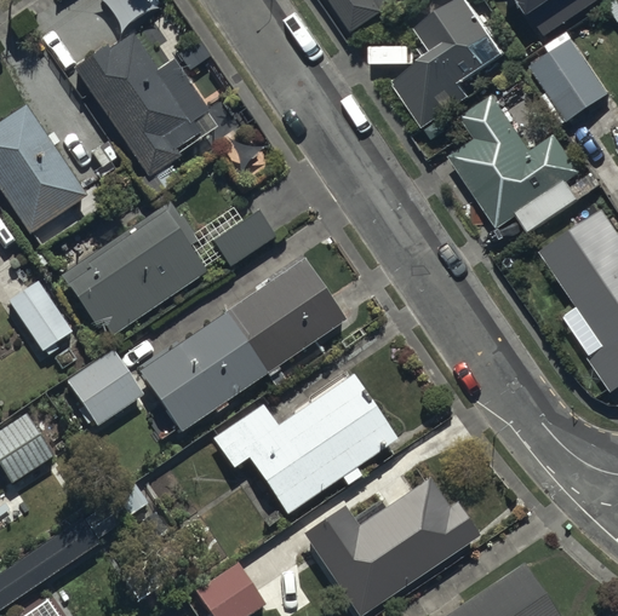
[(335,0),(356,33),(406,0),(335,0)]
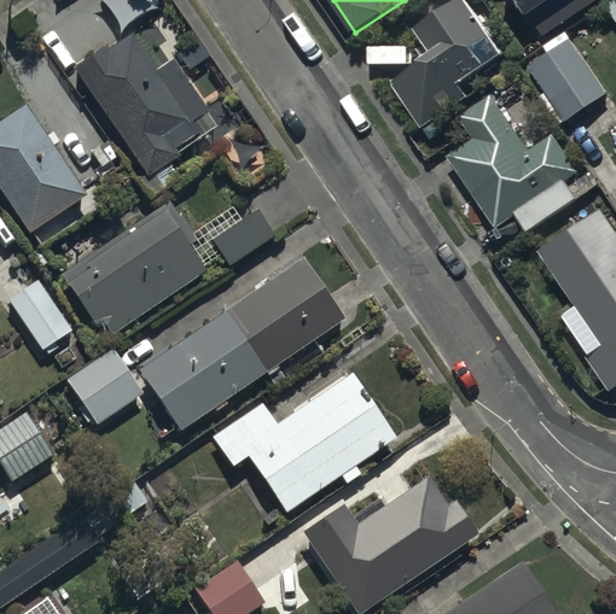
[(470,95),(466,91),(507,64),(465,0),(437,0),(412,17),(433,48),(389,76),(423,127),(470,95)]
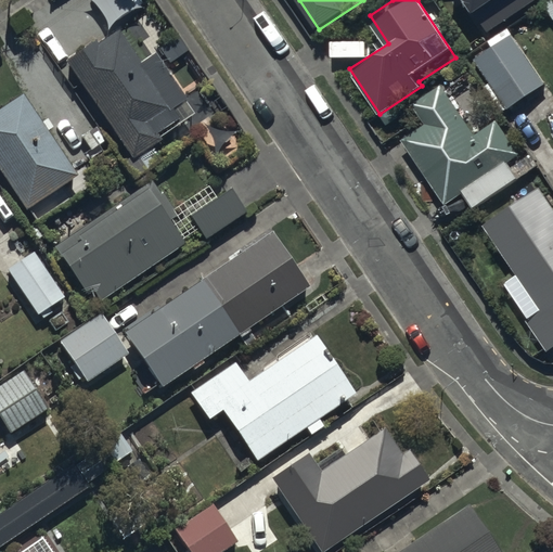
[(475,0),(496,30),(541,1),(542,0),(475,0)]
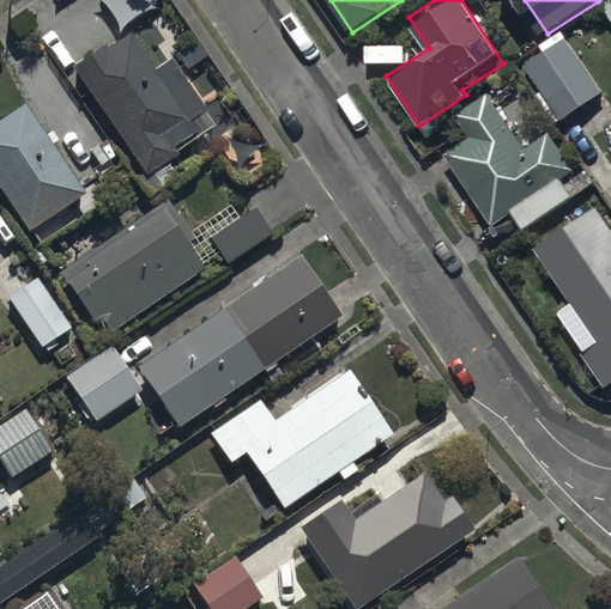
[(125,25),(72,61),(141,164),(150,176),(181,154),(174,142),(195,128),(187,116),(207,103),(170,49),(151,62),(125,25)]
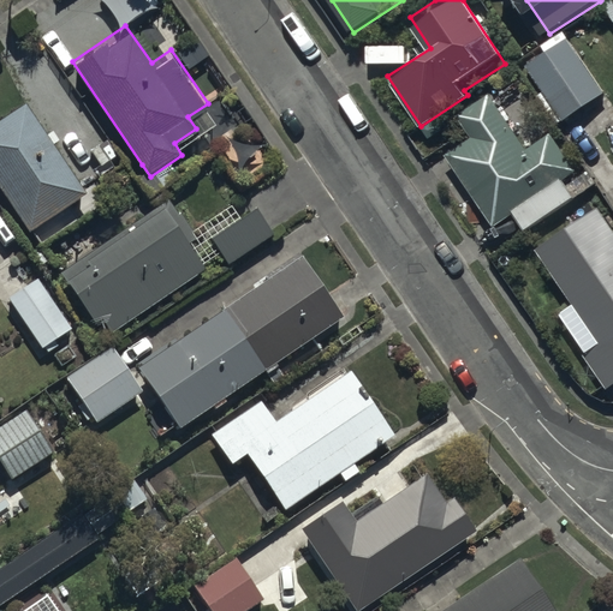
[(524,64),(564,124),(608,95),(569,35),(524,64)]
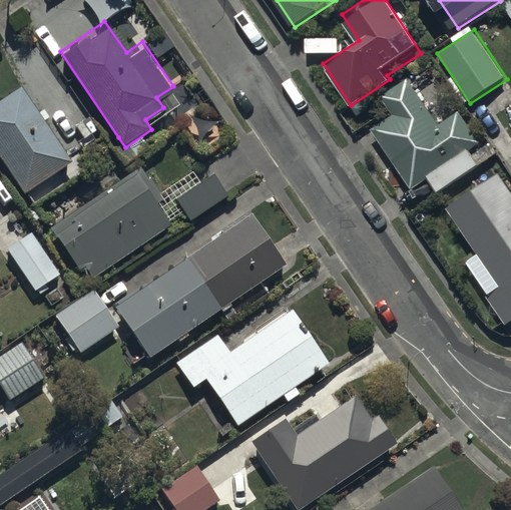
[(483,169),(472,151),(483,144),(461,110),(440,123),(422,96),(410,78),(382,96),(393,114),(375,126),(415,187),(430,177),(442,196),(483,169)]
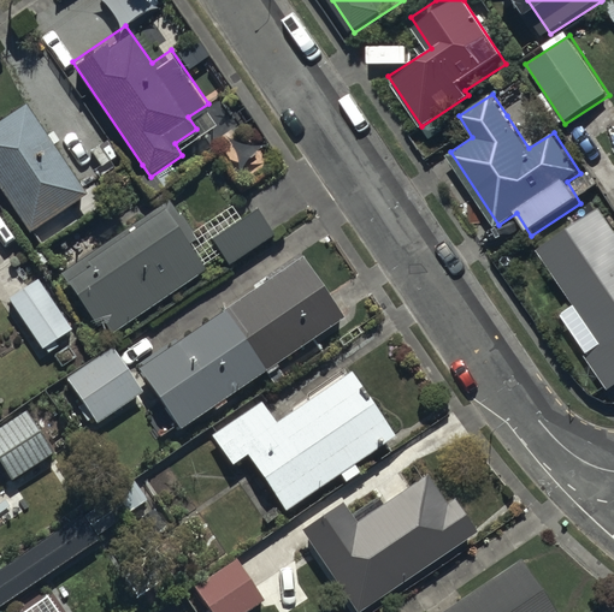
[(0,118),(0,194),(27,233),(88,191),(27,101),(0,118)]
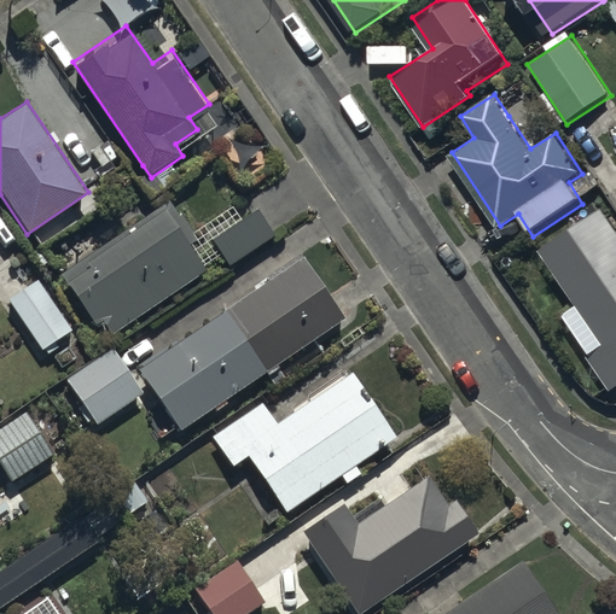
[(65,268),(111,335),(211,267),(166,200),(65,268)]
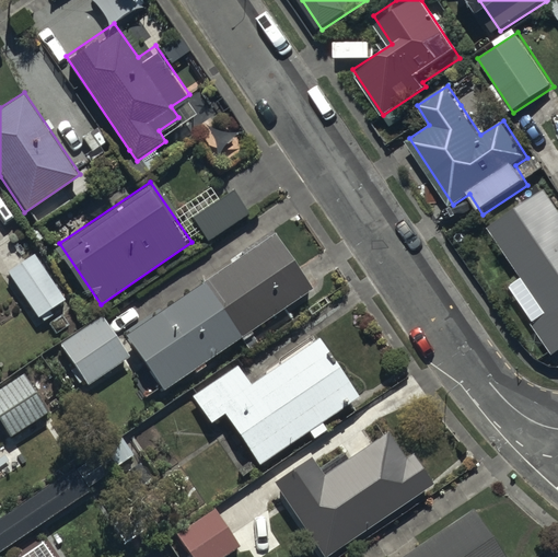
[(187,215),(208,245),(254,215),(232,184),(187,215)]
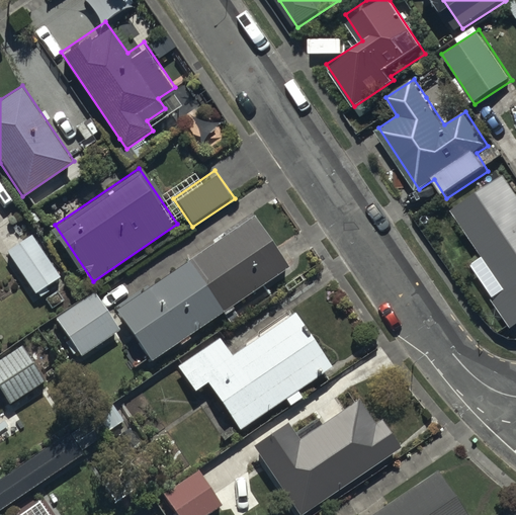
[(456,207),(506,284),(489,295),(511,330),(515,327),(515,193),(505,176),(456,207)]
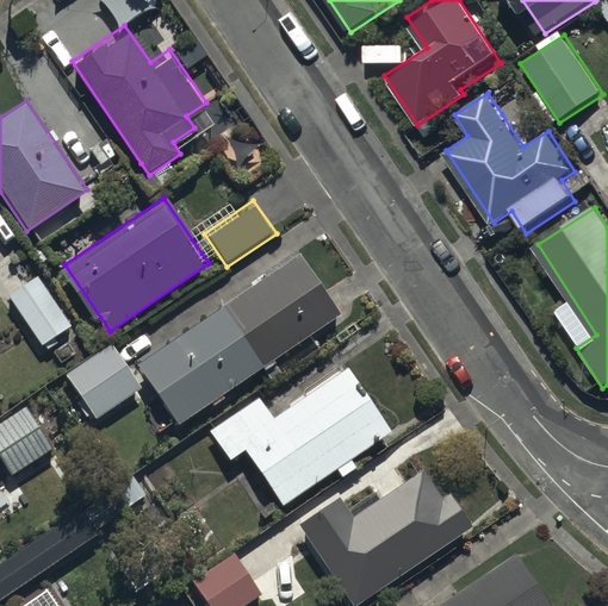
[(132,364),(175,428),(342,313),(301,251),(132,364)]
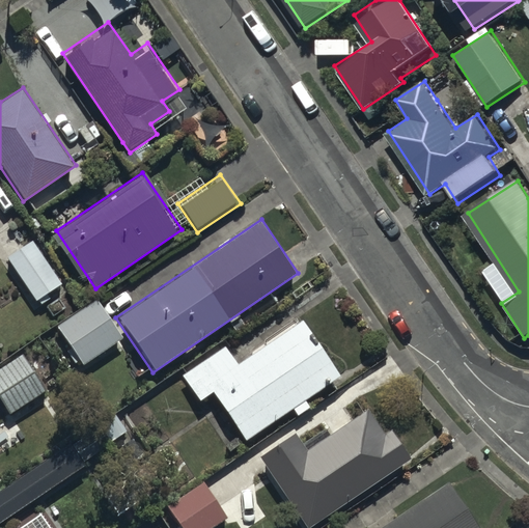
[(7,258),(39,305),(66,286),(34,240),(7,258)]
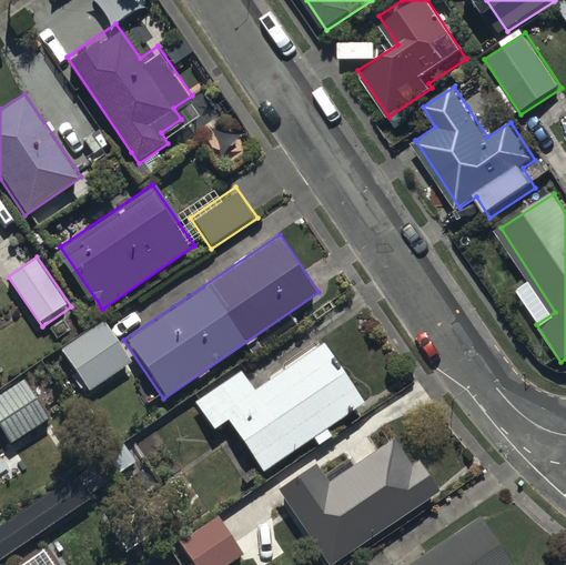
[(61,352),(89,392),(133,362),(105,321),(61,352)]
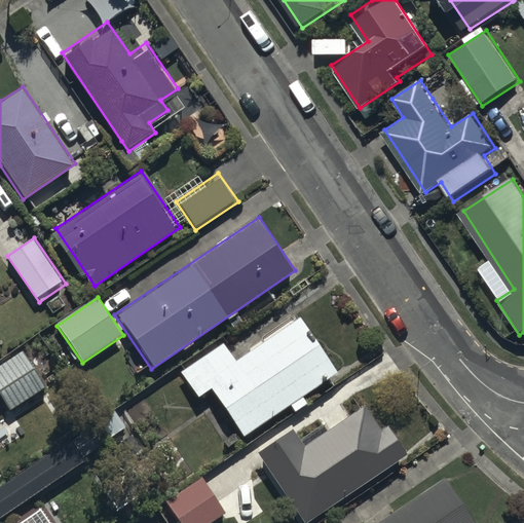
[(196,396),(210,386),(245,437),(337,373),(298,315),(233,360),(222,343),(180,372),(196,396)]
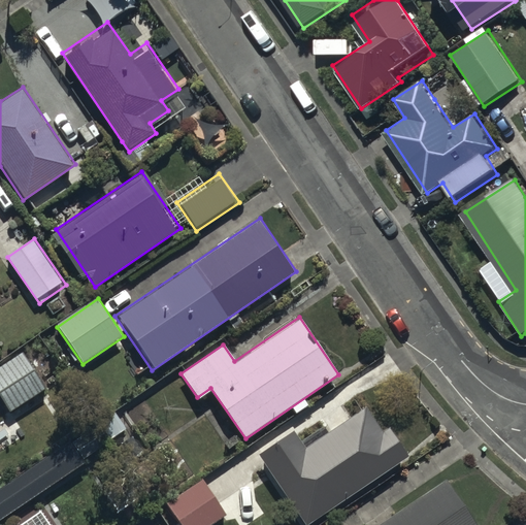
[(0,367),(0,398),(12,417),(48,391),(23,353),(0,367)]
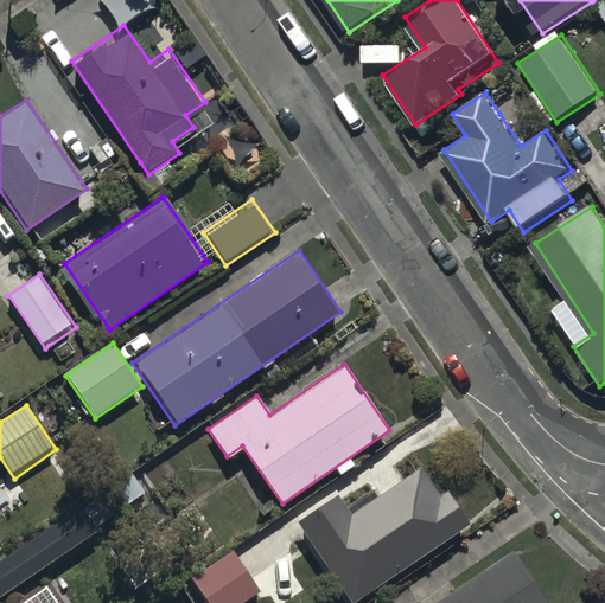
[(307,544),(348,602),(356,602),(464,530),(475,524),(450,487),(440,494),(421,467),(351,514),(336,493),(293,523),(307,544)]
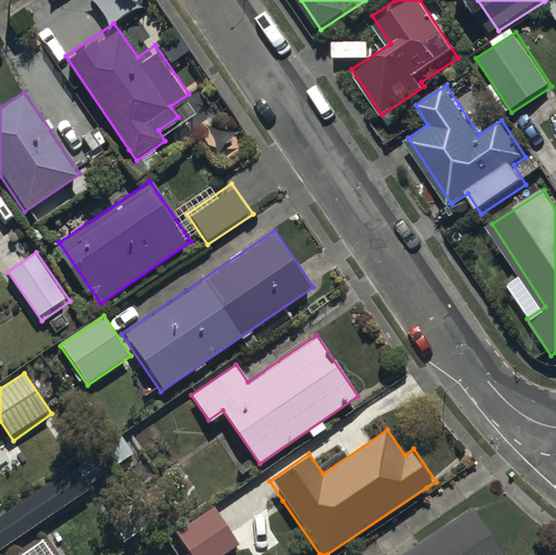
[(0,553),(91,493),(73,467),(0,516),(0,553)]
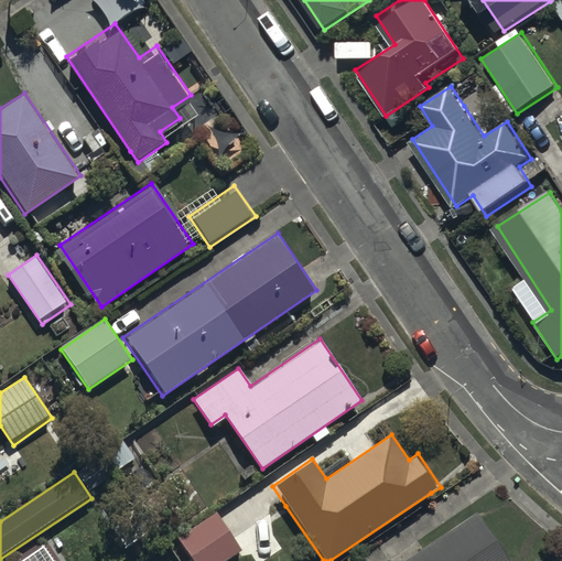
[(506,560),(472,509),(396,560),(506,560)]
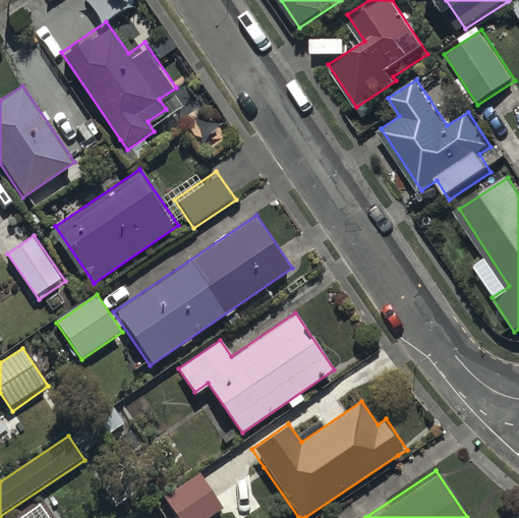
[(164,501),(175,517),(223,517),(229,514),(203,475),(164,501)]
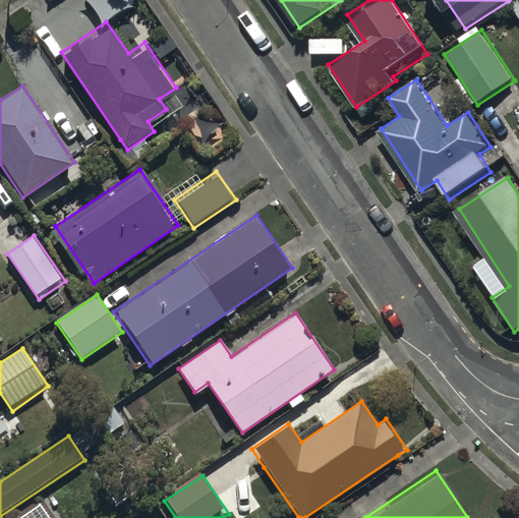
All buildings are outlined.
